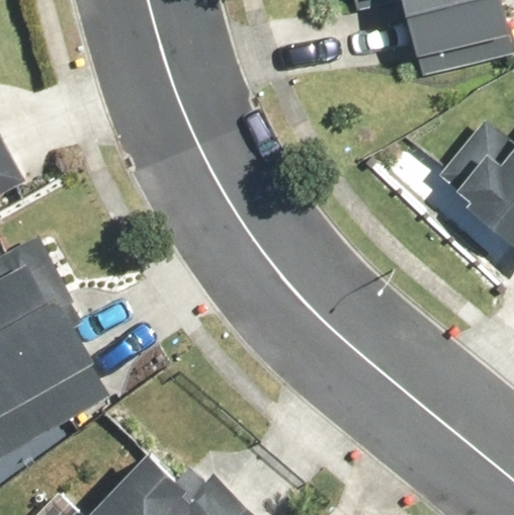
[(352,0),(357,22),(406,10),(421,77),(513,54),(513,36),(505,0),(352,0)]
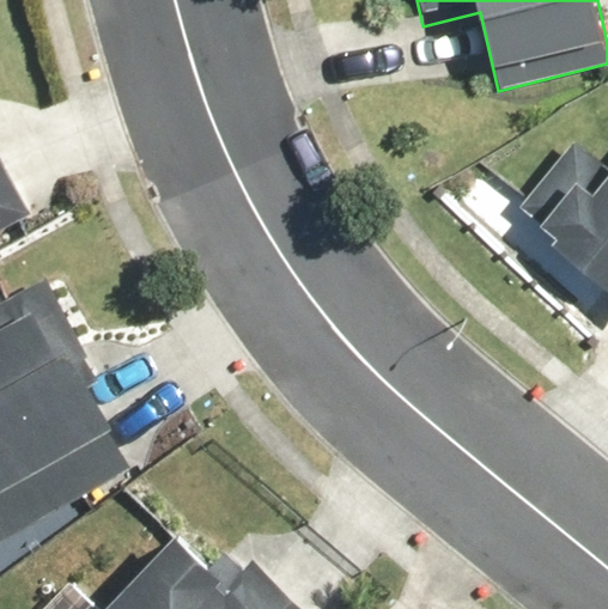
[(607,166),(572,139),(512,215),(607,291),(607,166)]
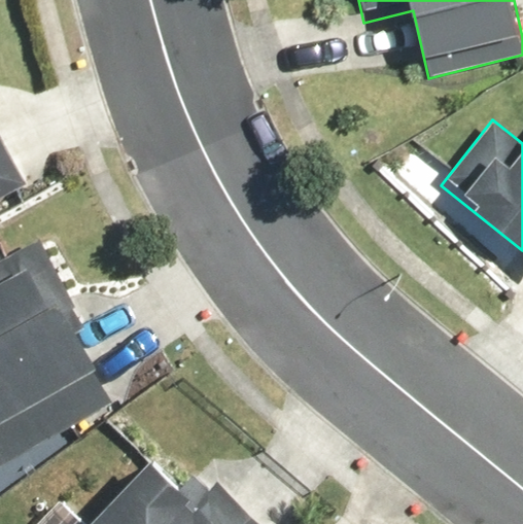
[(0,202),(28,188),(0,134),(0,202)]
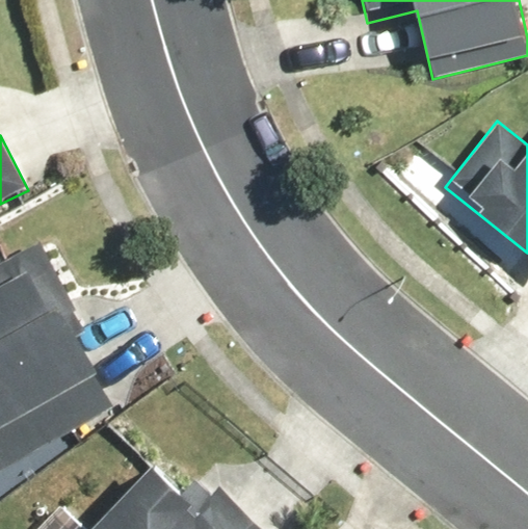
[(0,467),(120,402),(33,245),(0,264),(0,467)]
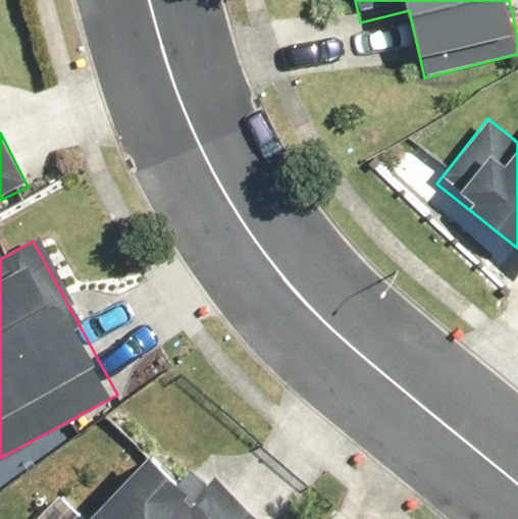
[(149,453),(84,518),(260,518),(215,475),(204,486),(187,470),(177,480),(149,453)]
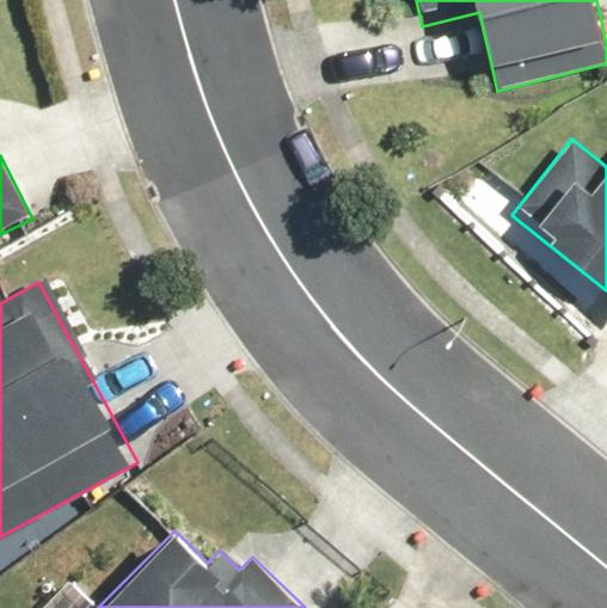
All buildings are outlined.
